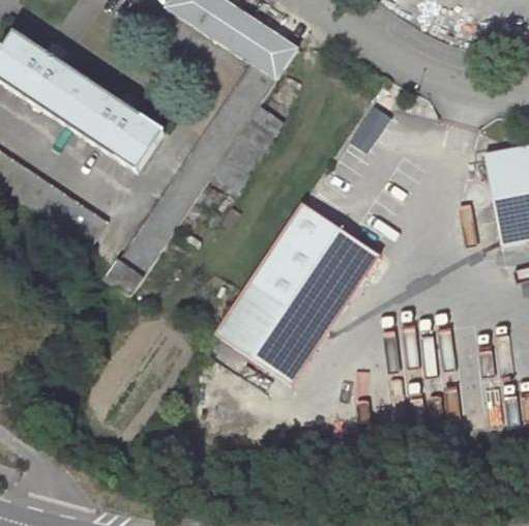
[(253,62),(107,279),(111,282),(130,295),(216,169),(241,133),(260,106),(300,47),(229,0),(170,0),(167,5),(253,62)]
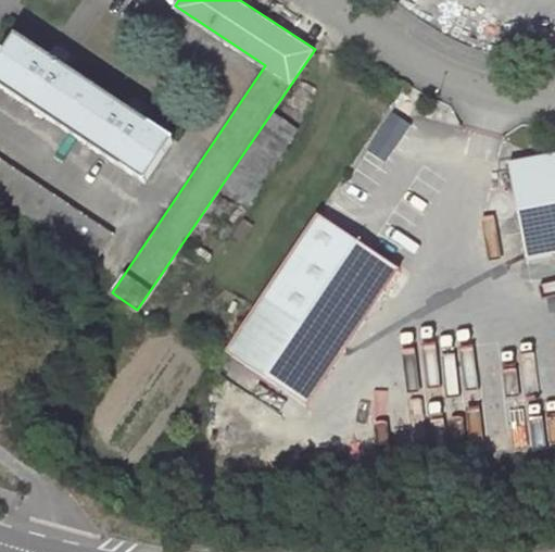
[(62,62),(16,32),(0,55),(0,83),(146,179),(174,136),(141,114),(128,105),(62,62)]
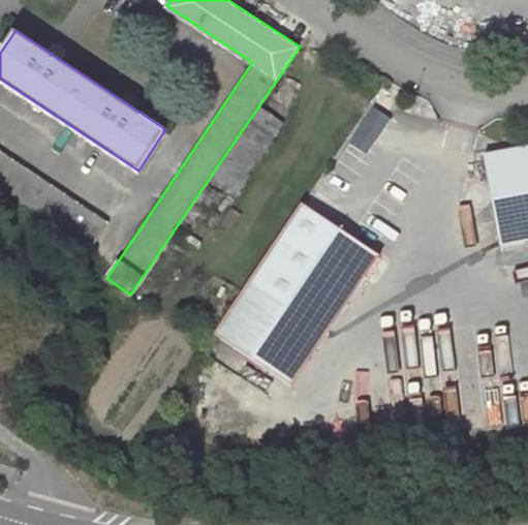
[(48,51),(59,59),(64,52),(52,44),(48,51)]
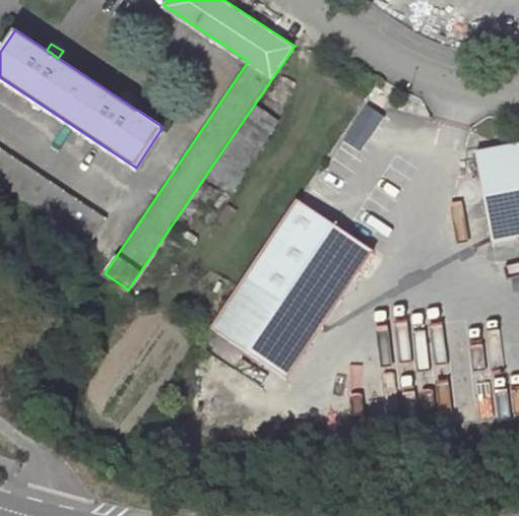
[(120,99),(132,107),(136,101),(125,91),(120,99)]
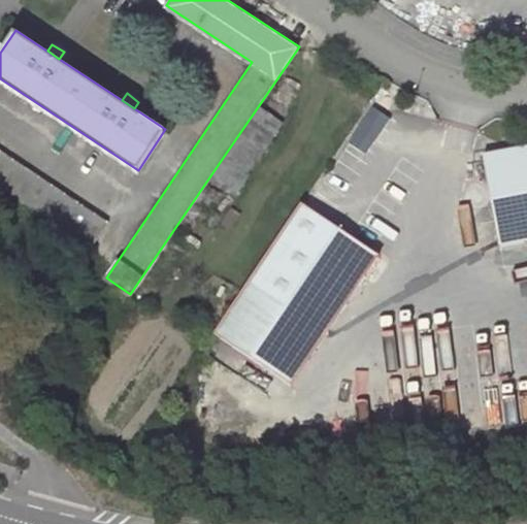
[(260,146),(277,120),(259,105),(240,132),(260,146)]
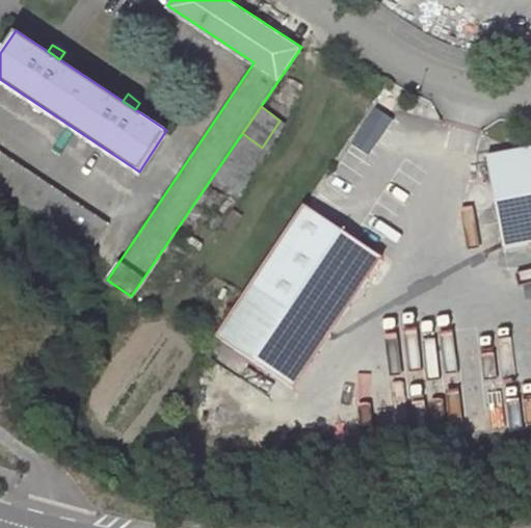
[(217,169),(238,185),(262,148),(242,133),(217,169)]
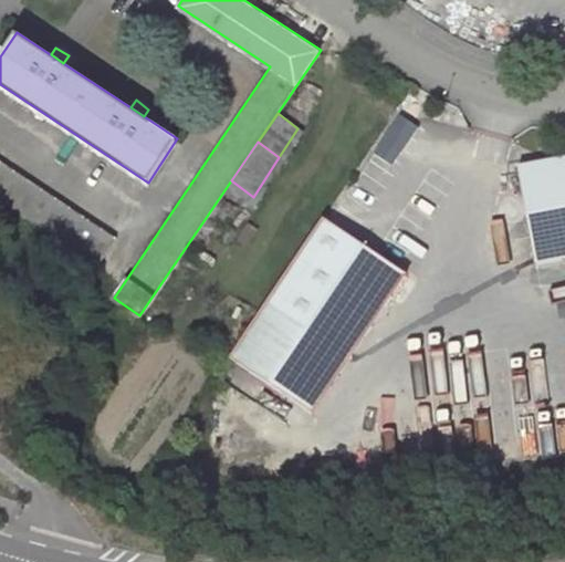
[(0,195),(98,261),(117,235),(0,156),(0,195)]
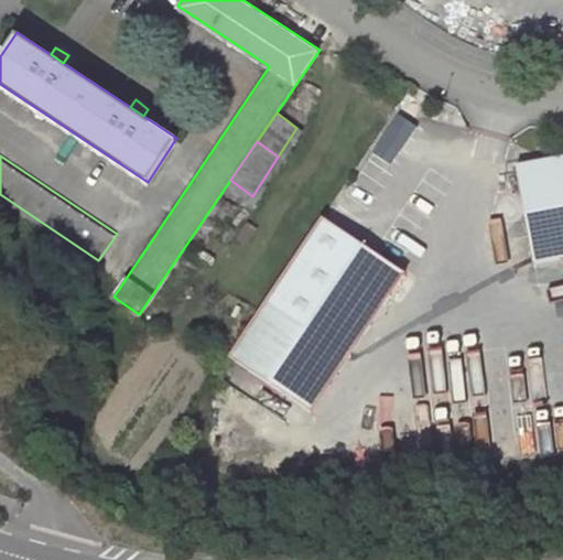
[(322,215),(229,353),(312,409),(404,270),(322,215)]
